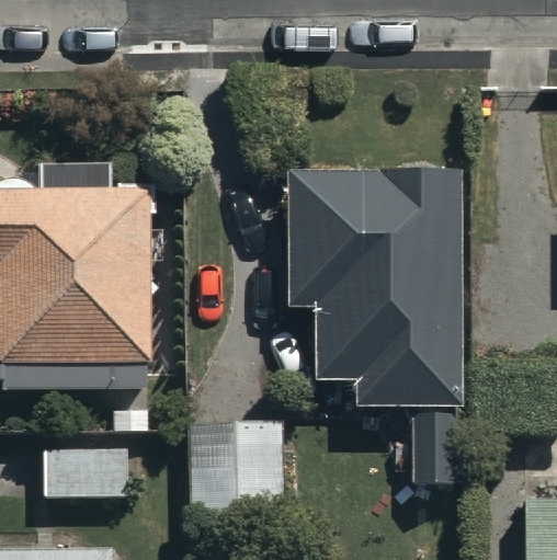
[(0,360),(9,361),(9,378),(125,378),(125,362),(147,362),(147,277),(161,277),(161,187),(116,187),(116,164),(40,164),(40,189),(0,189),(0,360)]
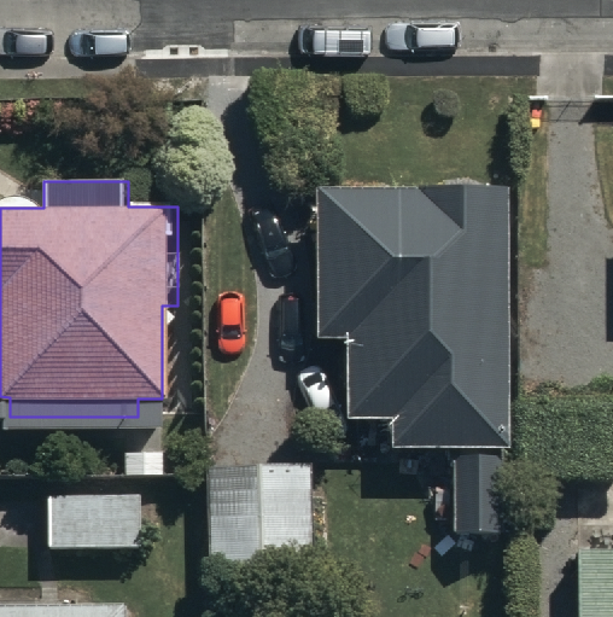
[(319,191),(317,336),(350,336),(349,417),(393,418),(392,447),(457,448),(456,535),(502,536),(503,448),(507,448),(511,193),(319,191)]
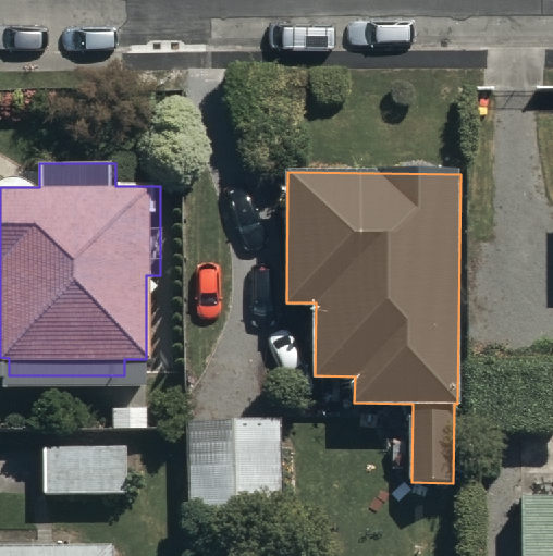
[(189,418),(189,514),(286,514),(286,418),(189,418)]
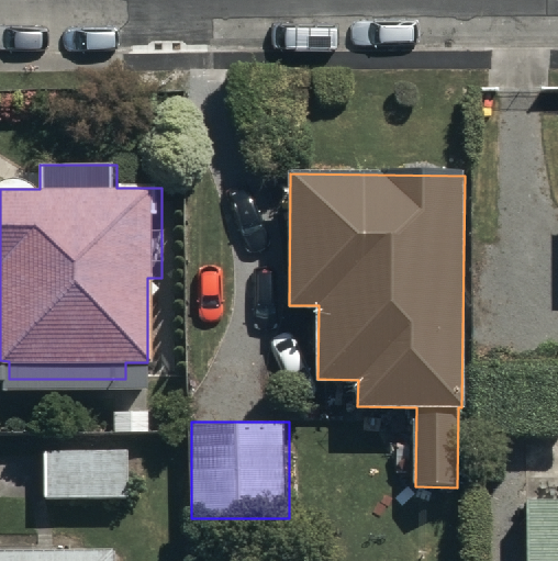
[(140,446),(43,446),(43,497),(140,497),(140,446)]
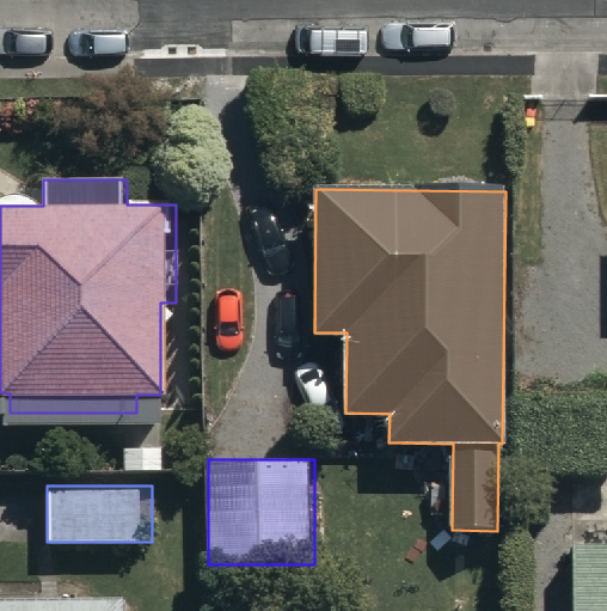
[(606,548),(574,549),(574,610),(606,610),(606,548)]
